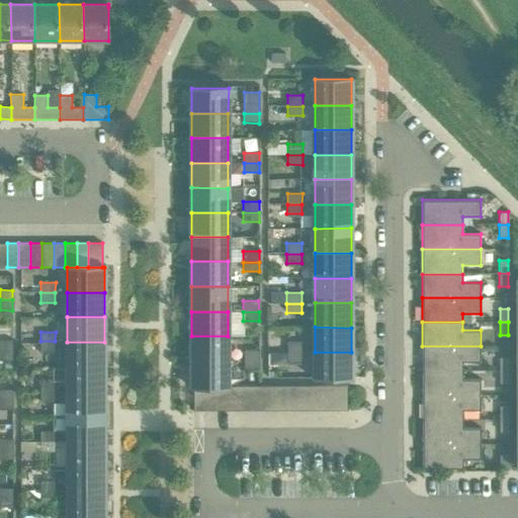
[(228,360),(228,336),(191,336),(191,360),(228,360)]
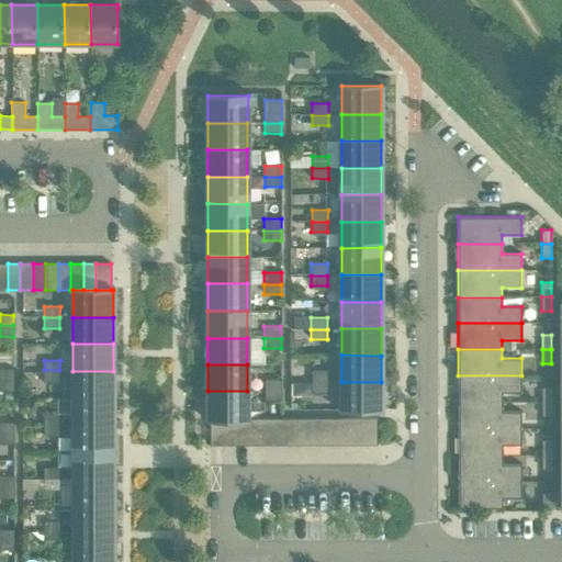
[(0,379),(13,379),(13,369),(0,368),(0,379)]
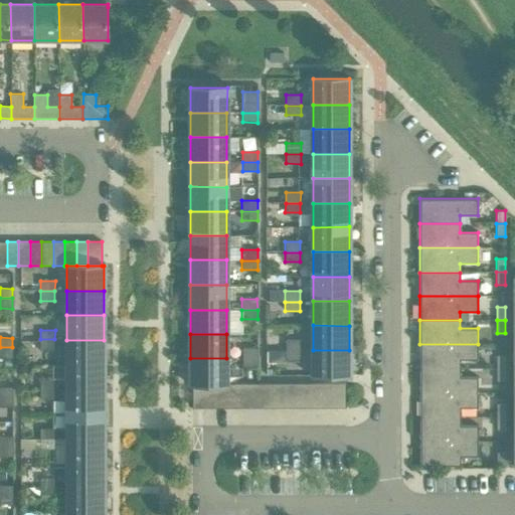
[(54,350),(54,340),(54,339),(40,339),(40,350),(54,350)]
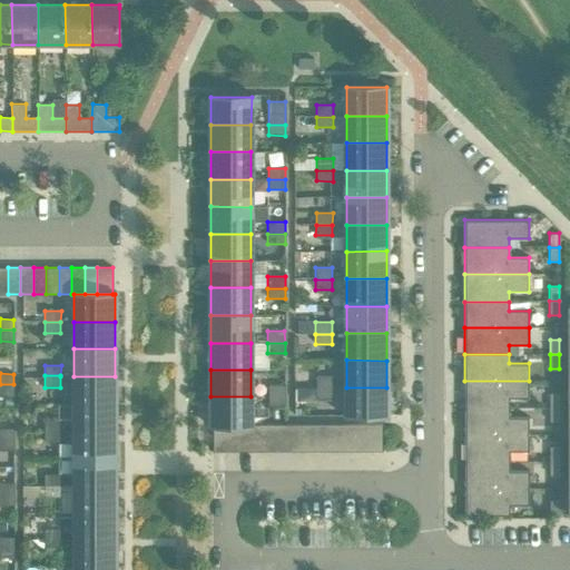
[(115,403),(115,376),(74,376),(74,403),(115,403)]
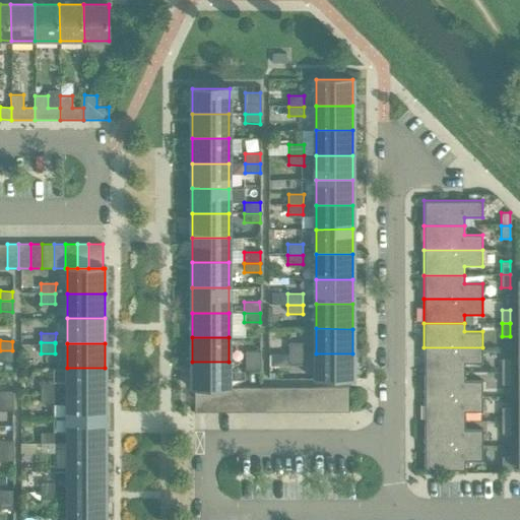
[(303,354),(303,343),(287,343),(287,354),(303,354)]
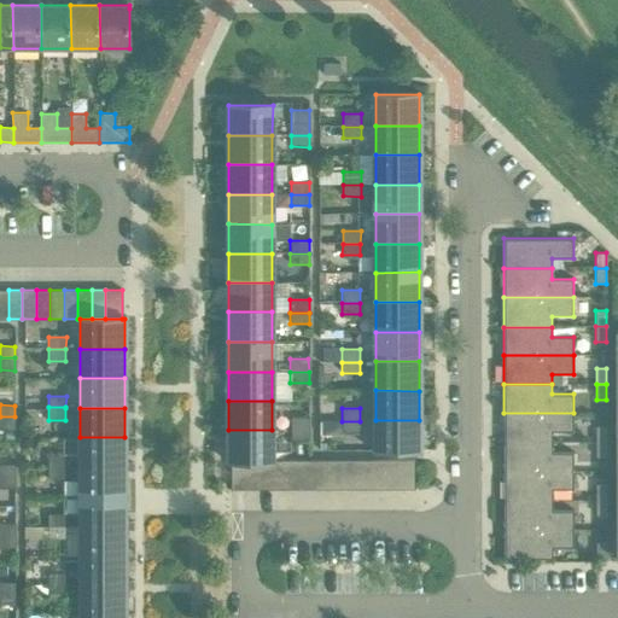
[(553,442),(553,432),(573,431),(573,413),(503,413),(503,442),(553,442)]
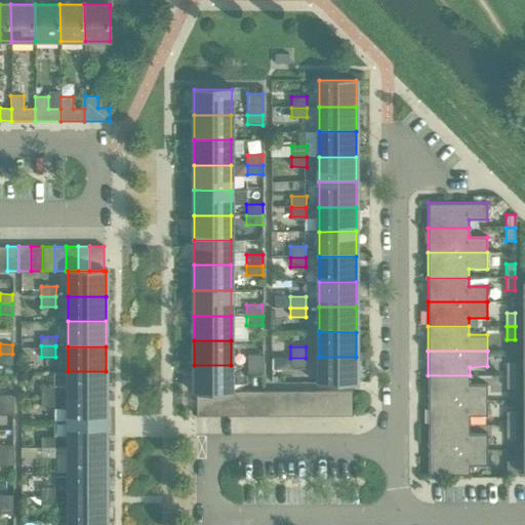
[(0,364),(12,365),(12,354),(0,354),(0,364)]
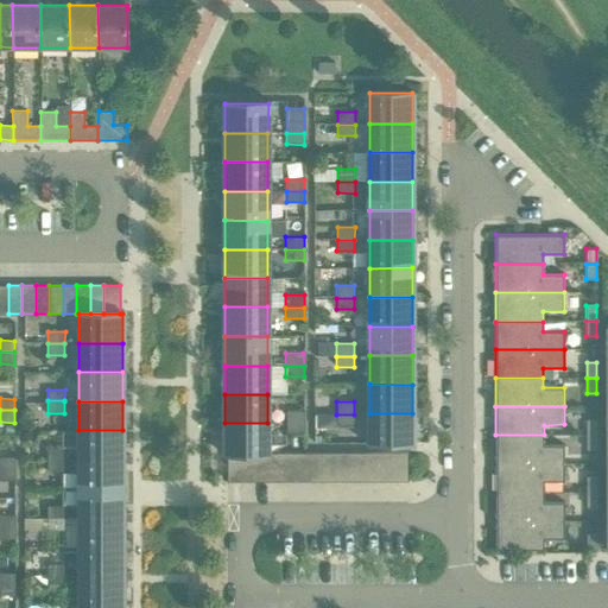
[(304,424),(304,411),(285,411),(285,424),(304,424)]
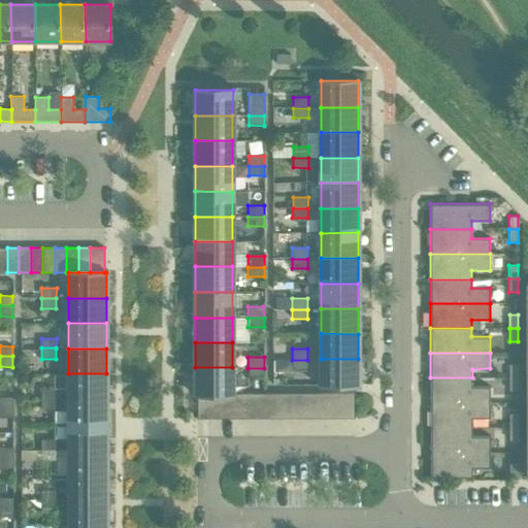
[(358,385),(358,359),(321,359),(321,385),(358,385)]
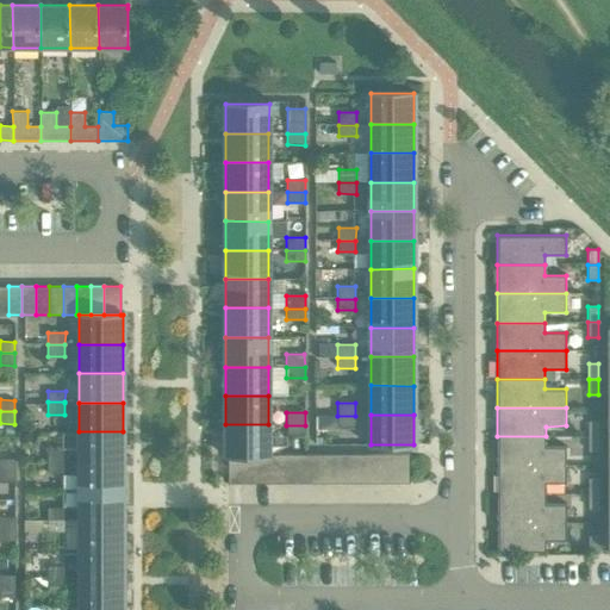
[(355,427),(355,416),(337,416),(337,427),(355,427)]
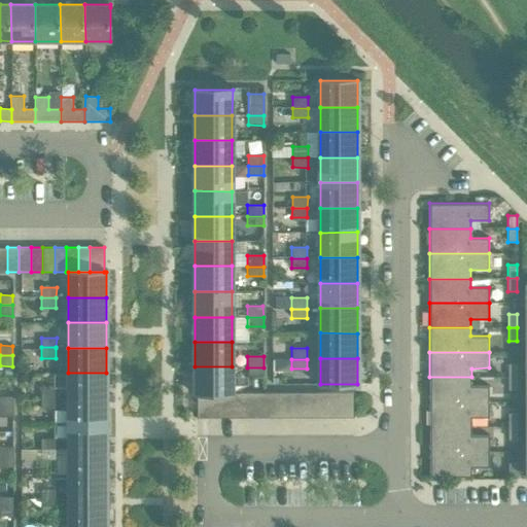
[(517,377),(517,363),(508,363),(508,377),(517,377)]
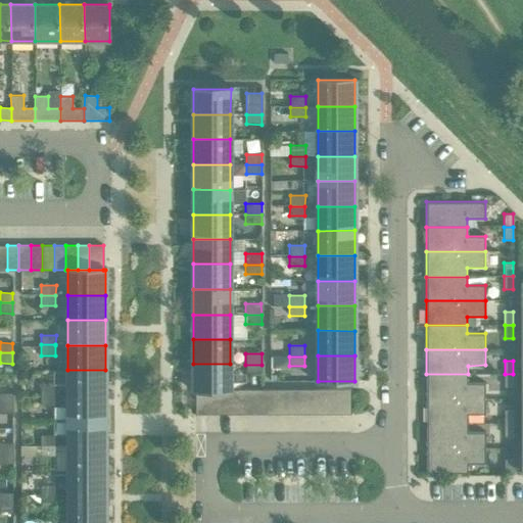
[(230,389),(230,364),(193,364),(193,389),(206,389),(219,389),(230,389)]
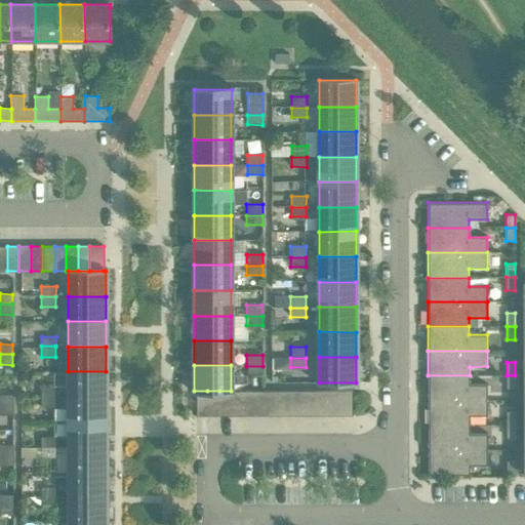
[(263,375),(263,366),(246,366),(246,375),(263,375)]
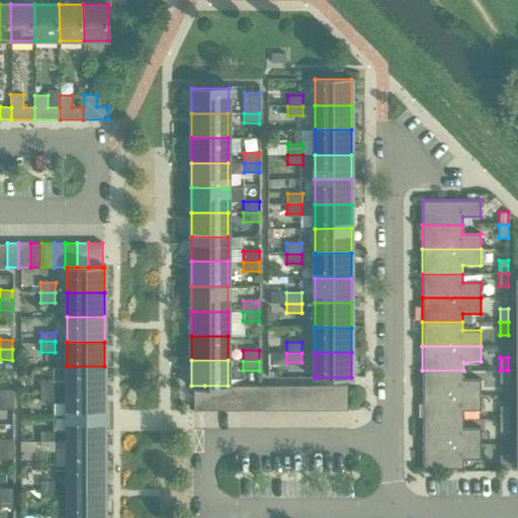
[(104,392),(104,366),(67,366),(67,392),(104,392)]
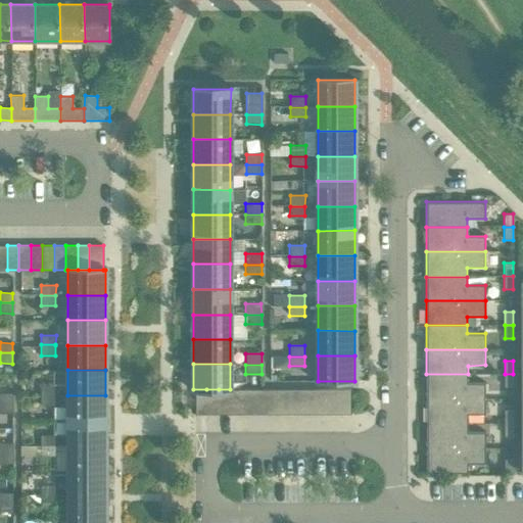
[(485,398),(485,382),(468,382),(468,374),(426,374),(426,398),(485,398)]
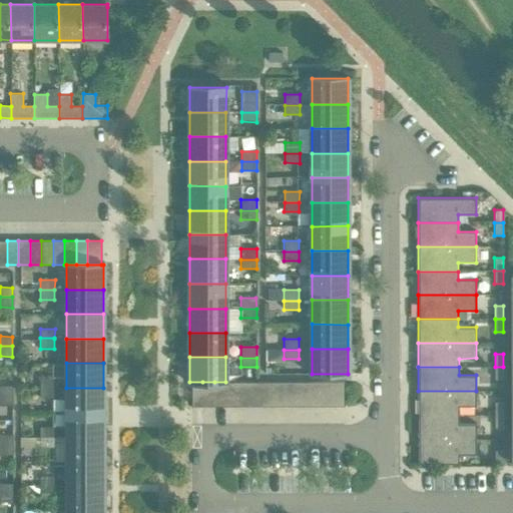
[(503,379),(503,367),(495,367),(495,380),(503,379)]
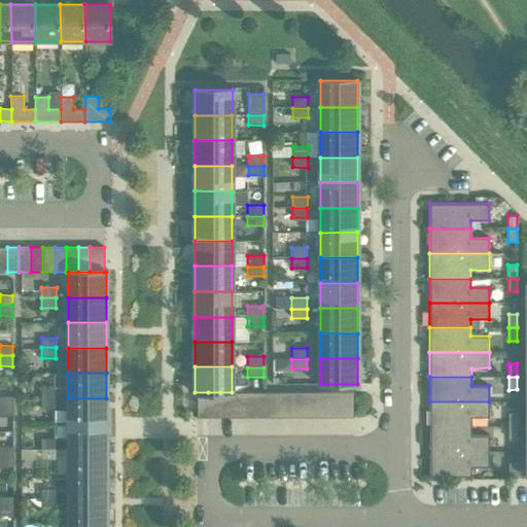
[(56,397),(56,388),(41,388),(41,397),(56,397)]
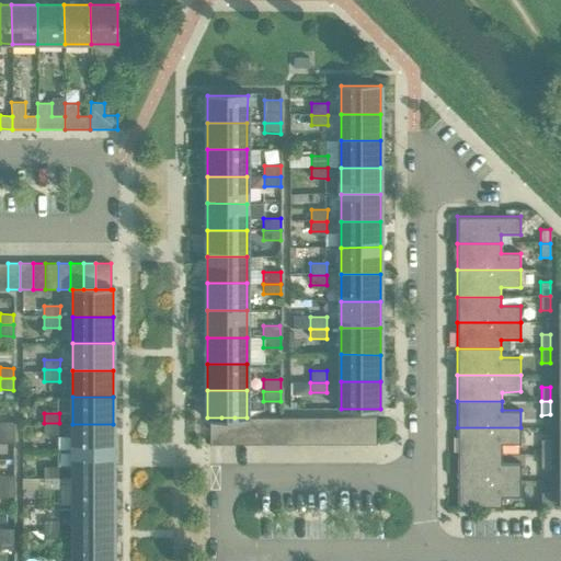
[(221,444),(221,418),(207,418),(207,419),(209,419),(209,444),(221,444)]
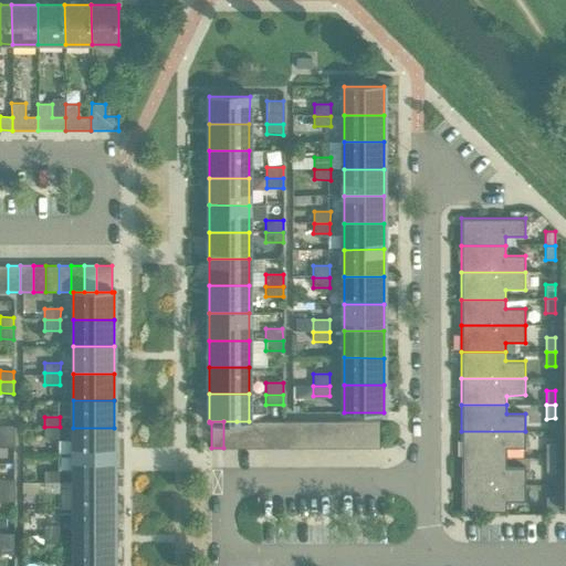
[(237,448),(237,421),(223,421),(223,448),(237,448)]
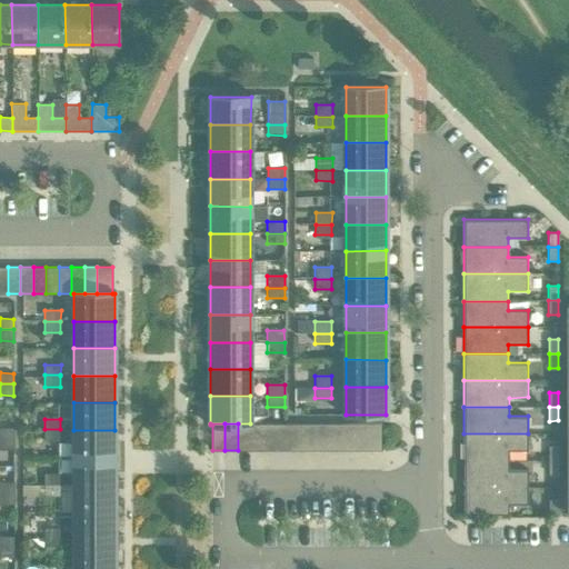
[(251,450),(250,423),(238,423),(238,450),(251,450)]
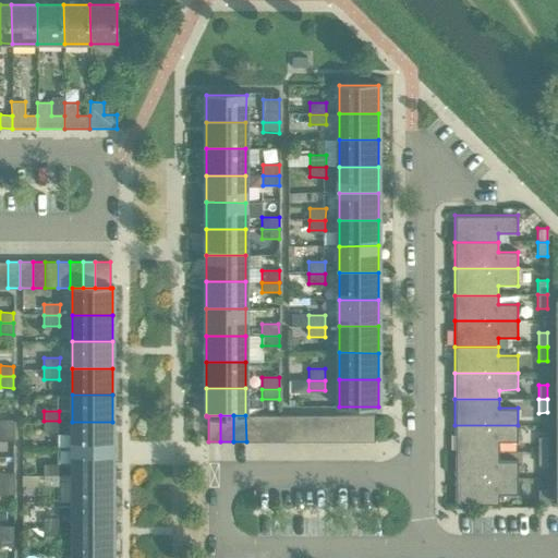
[(259,441),(258,415),(245,415),(246,441),(259,441)]
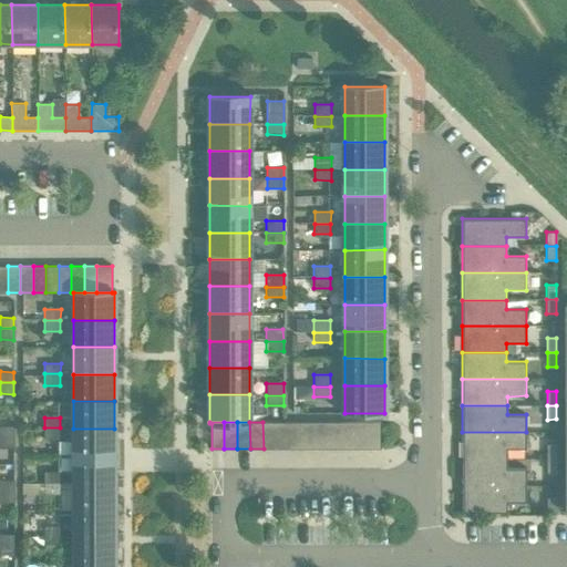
[(276,449),(276,422),(263,422),(264,449),(276,449)]
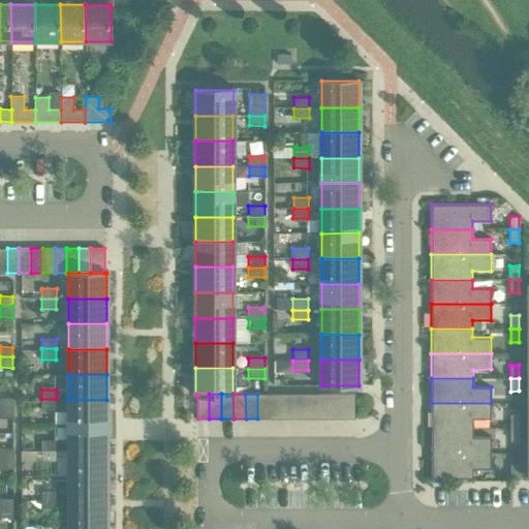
[(270,418),(270,394),(257,394),(257,418),(270,418)]
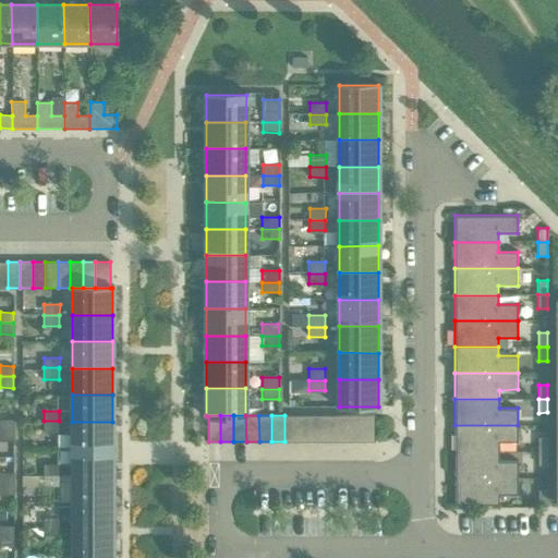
[(298,441),(298,415),(284,415),(284,441),(298,441)]
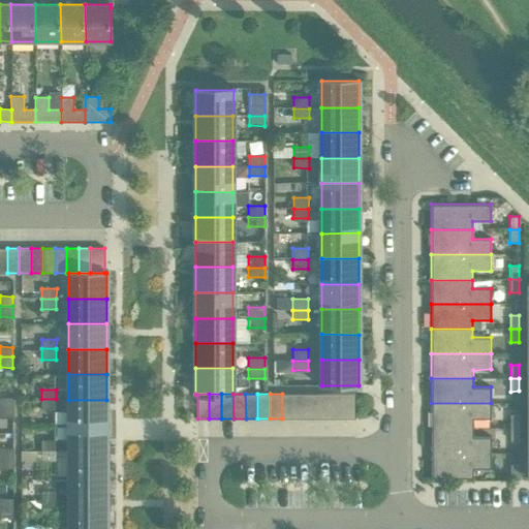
[(293,418),(293,394),(282,394),(282,418),(293,418)]
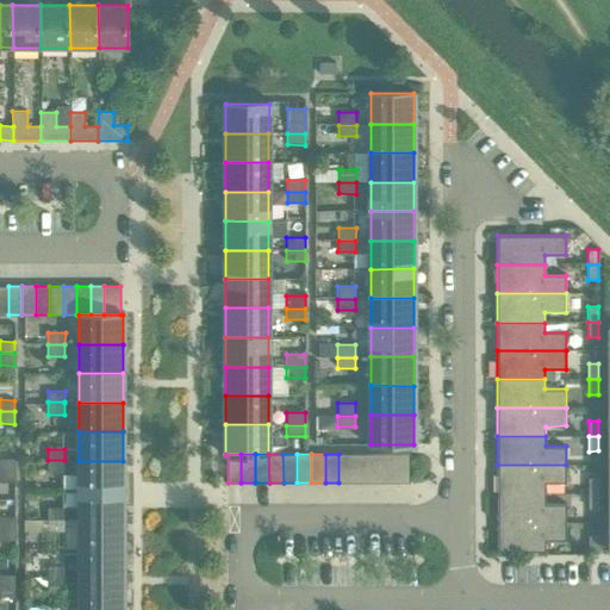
[(353,483),(353,454),(338,454),(338,483),(353,483)]
